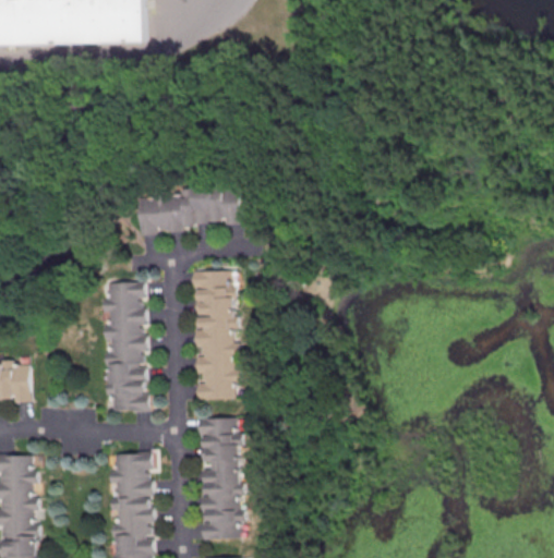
[(0,0),(145,0),(146,43),(0,46),(0,0)]
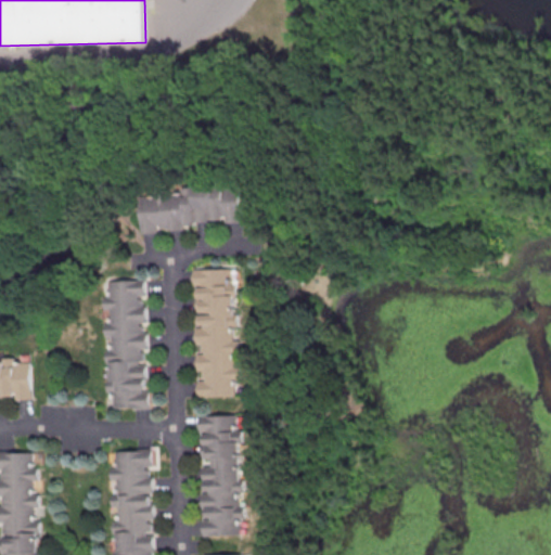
[(138,197),(140,234),(155,233),(155,230),(165,229),(165,232),(181,231),(181,227),(193,226),(193,223),(207,222),(207,216),(209,215),(210,221),(220,220),(220,217),(223,217),(223,223),(239,222),(238,186),(220,186),(220,191),(209,191),(209,186),(189,188),(190,196),(180,197),(180,194),(166,194),(166,191),(153,192),(153,197),(138,197)]
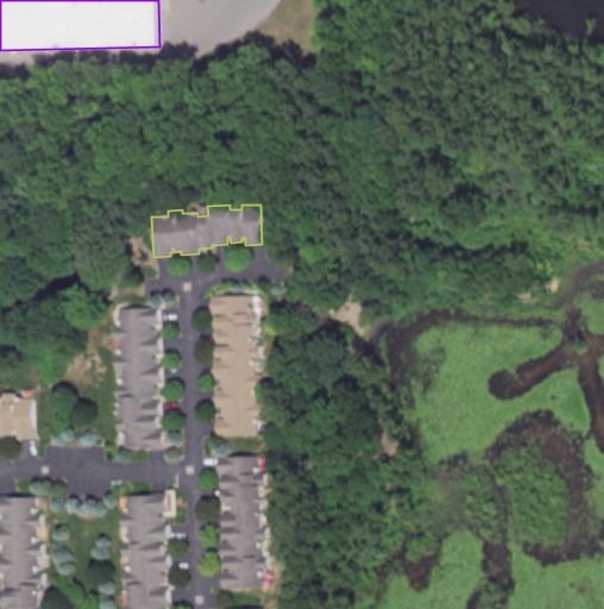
[(211,314),(209,296),(251,295),(252,312),(258,312),(259,328),(253,328),(255,346),(258,346),(259,359),(253,359),(253,375),(258,375),(259,389),(255,389),(255,403),(260,403),(262,418),(256,418),(256,434),(215,437),(215,419),(222,419),(222,415),(219,415),(219,407),(215,407),(214,390),(221,390),(221,385),(219,385),(218,378),(213,378),(213,360),(220,360),(220,358),(215,358),(215,347),(230,346),(230,343),(219,344),(219,331),(224,331),(224,327),(214,327),(214,316),(219,316),(219,313),(211,314)]
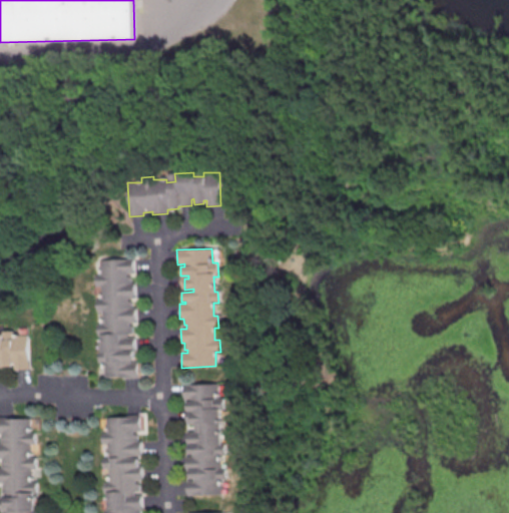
[(137,380),(117,381),(117,379),(102,379),(101,364),(97,364),(97,353),(100,353),(99,335),(96,335),(96,326),(100,326),(100,312),(95,312),(95,301),(100,301),(99,287),(94,287),(94,276),(99,276),(98,261),(131,260),(132,274),(128,274),(128,285),(132,285),(133,299),(129,299),(129,309),(134,309),(134,323),(130,324),(130,335),(125,335),(125,339),(132,338),(133,362),(130,362),(130,364),(136,364),(137,380)]
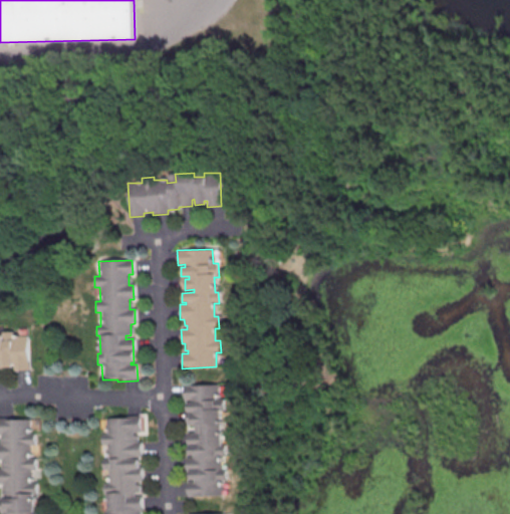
[(0,372),(4,372),(4,362),(12,362),(12,356),(18,356),(18,369),(27,369),(26,334),(3,334),(3,339),(0,339),(0,372)]
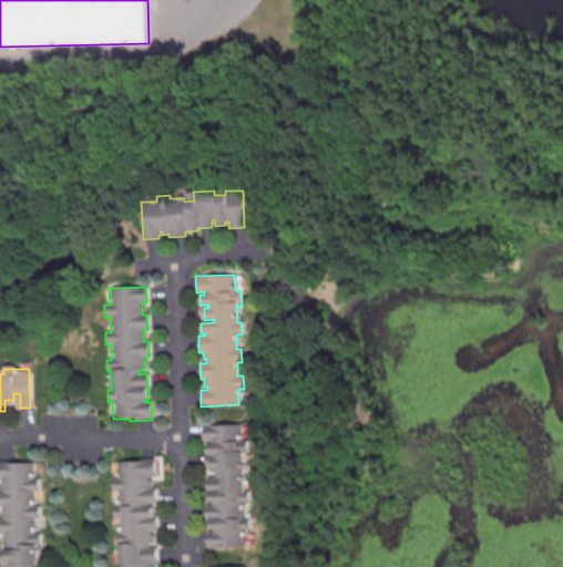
[(203,426),(239,425),(241,441),(246,441),(246,453),(241,453),(243,492),(247,492),(247,504),(243,504),(243,518),(248,518),(248,531),(243,532),(243,547),(206,548),(206,534),(214,533),(214,529),(210,529),(210,518),(205,518),(205,504),(212,504),(212,503),(208,503),(207,493),(205,493),(205,477),(213,476),(213,471),(205,471),(204,452),(205,452),(205,444),(210,444),(210,441),(203,441),(203,426)]
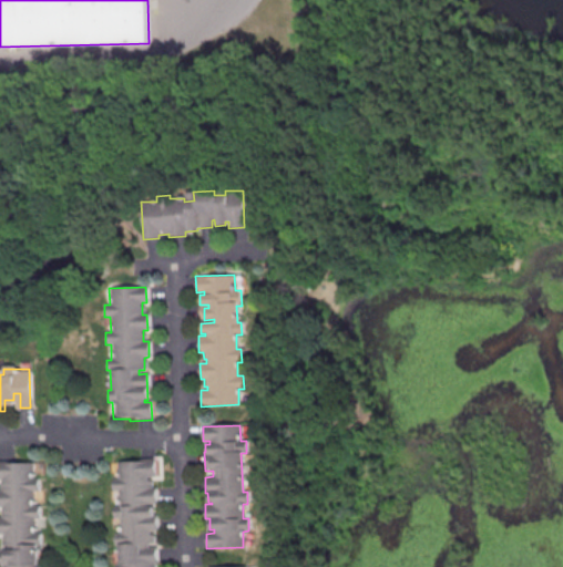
[(115,462),(153,461),(153,478),(149,478),(149,487),(153,486),(154,566),(113,566),(113,562),(116,562),(116,544),(112,544),(112,532),(116,532),(116,517),(111,517),(111,505),(115,505),(115,491),(111,491),(111,478),(115,478),(115,462)]
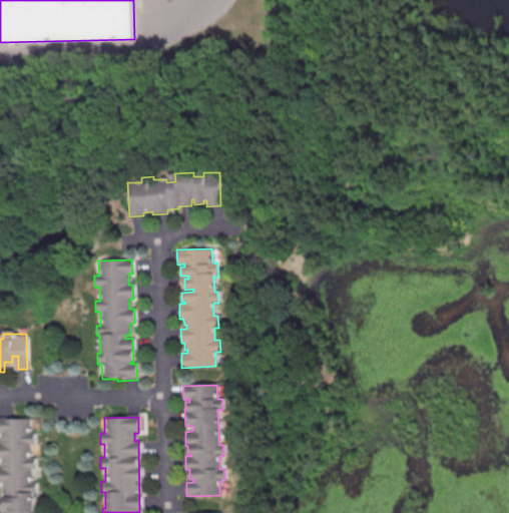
[(0,418),(28,418),(29,434),(33,434),(34,447),(29,447),(29,458),(34,458),(34,470),(30,471),(30,483),(35,482),(36,495),(32,495),(32,511),(36,510),(36,512),(0,512),(0,502),(1,502),(0,484),(0,418)]
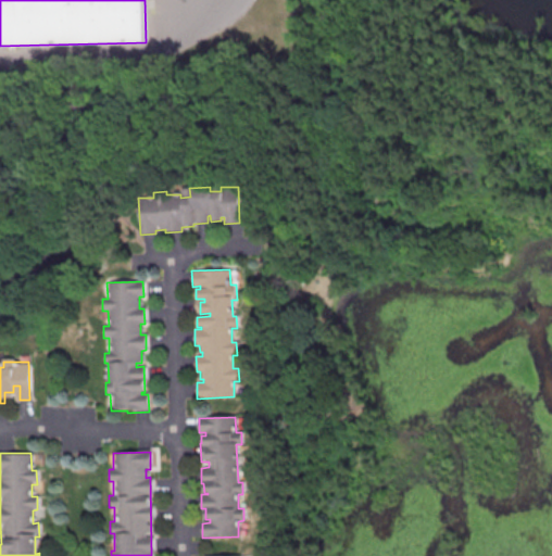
All buildings are outlined.
